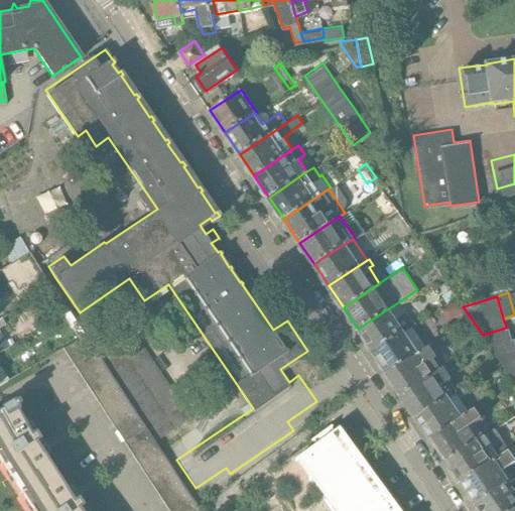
[(374,352),(411,326),(414,323),(406,310),(403,312),(400,308),(408,303),(404,298),(358,329),(374,352)]
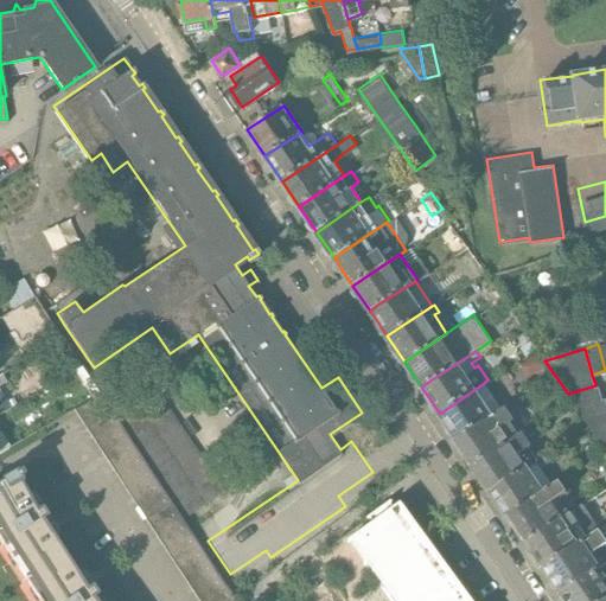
[(440,414),(457,439),(502,408),(484,383),(440,414)]
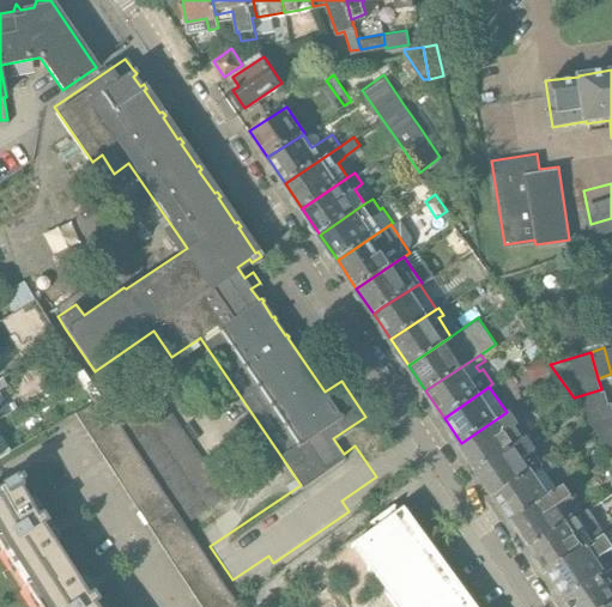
[(576,402),(581,410),(609,401),(604,388),(601,389),(574,398),(576,402)]
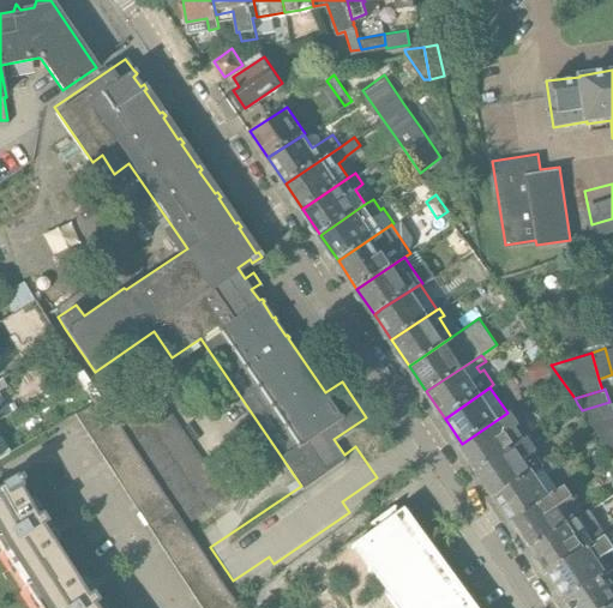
[(74,411),(84,427),(110,410),(101,396),(74,411)]
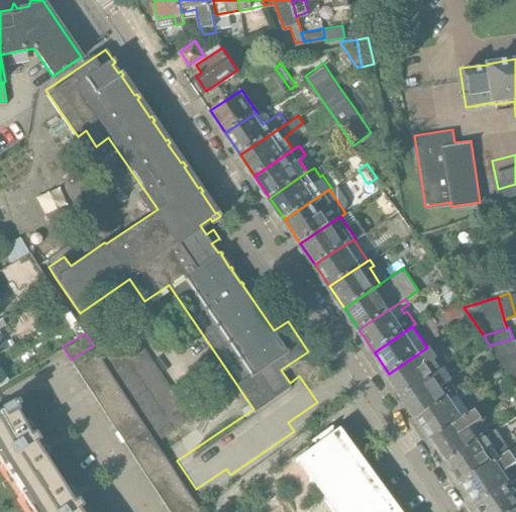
[(515,338),(515,337),(513,338),(490,345),(496,354),(515,348),(515,338)]
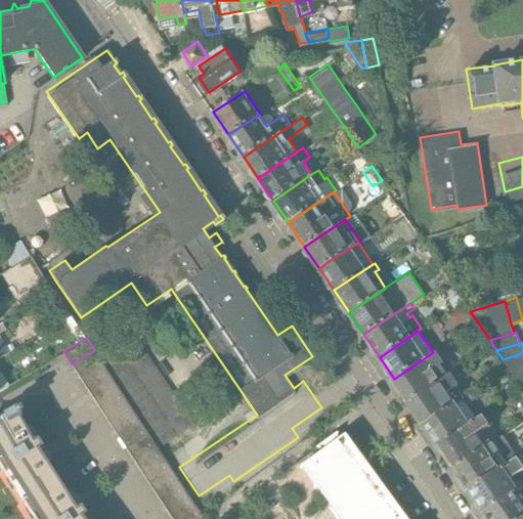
[(408,400),(448,373),(441,362),(443,361),(439,353),(446,348),(443,345),(433,352),(394,379),(408,400)]
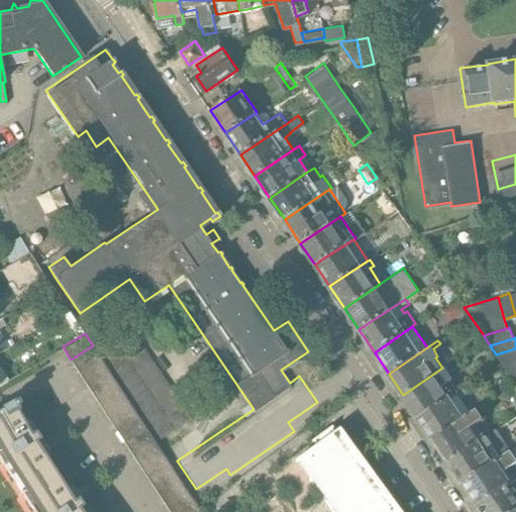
[(71,360),(79,372),(100,356),(93,345),(71,360)]
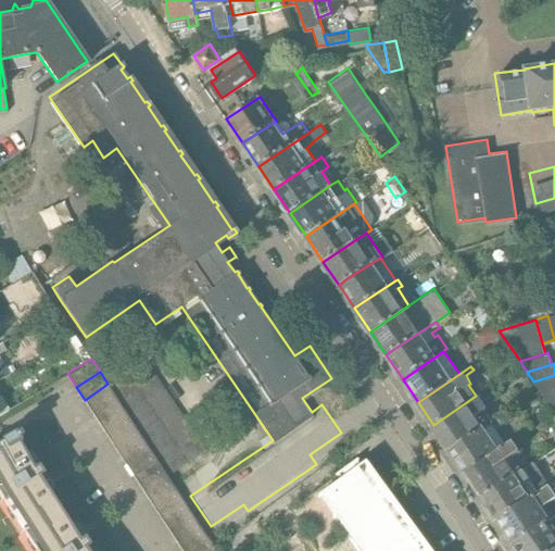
[(554,412),(554,413),(554,375),(533,382),(539,389),(554,412)]
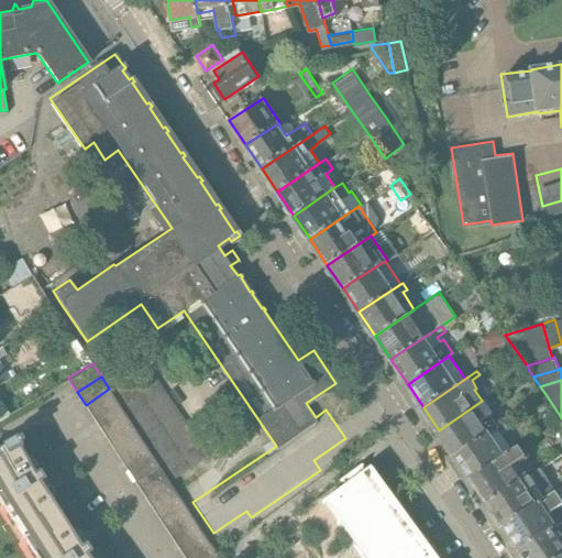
[(86,405),(94,417),(118,401),(109,389),(86,405)]
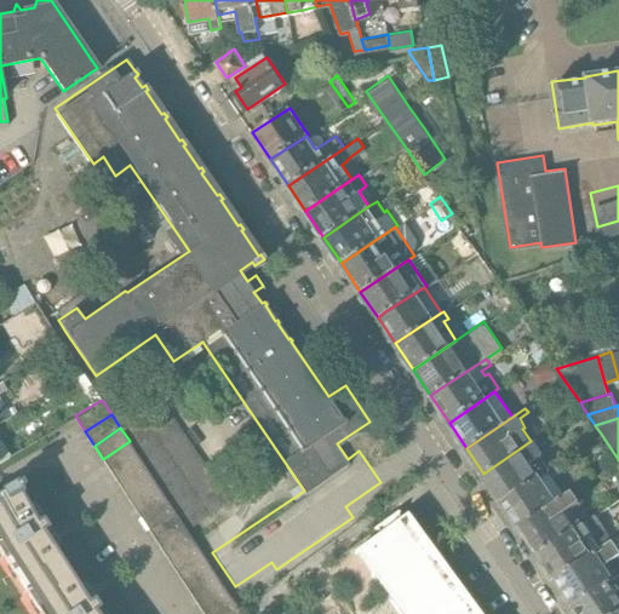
[(502,500),(549,469),(539,454),(543,453),(537,445),(546,439),(543,434),(531,441),(483,474),(502,500)]
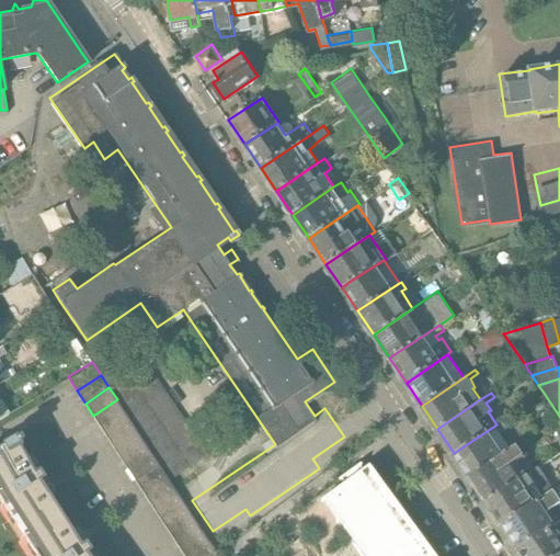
[(93,416),(101,428),(125,411),(117,399),(93,416)]
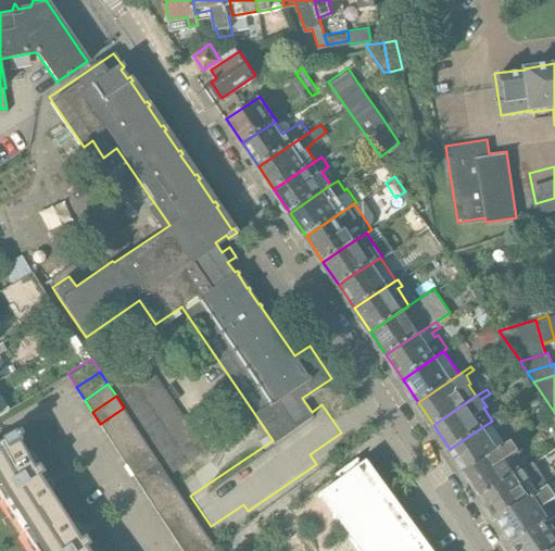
[(100,424),(109,437),(133,421),(124,408),(100,424)]
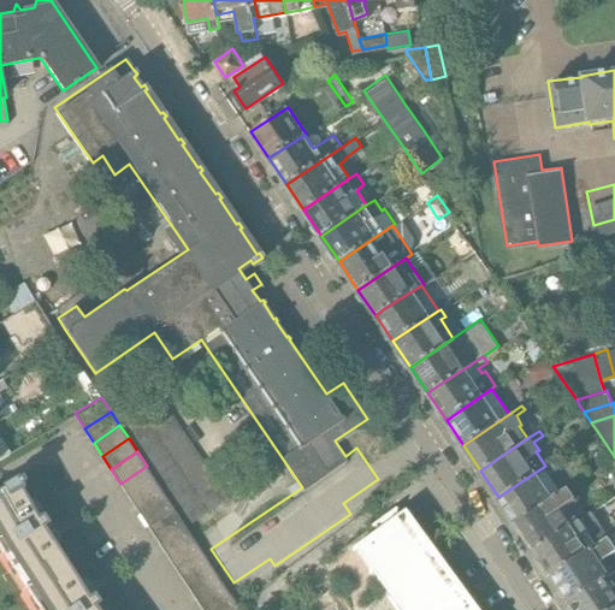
[(516,523),(561,491),(548,472),(567,459),(563,454),(545,466),(498,497),(516,523)]
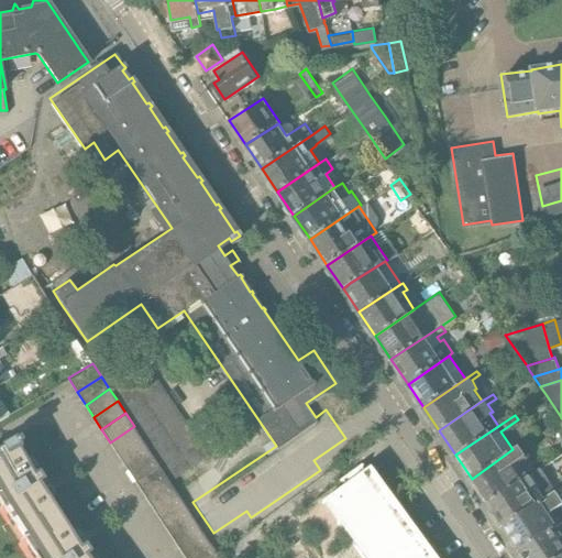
[(110,442),(118,455),(142,437),(134,426),(110,442)]
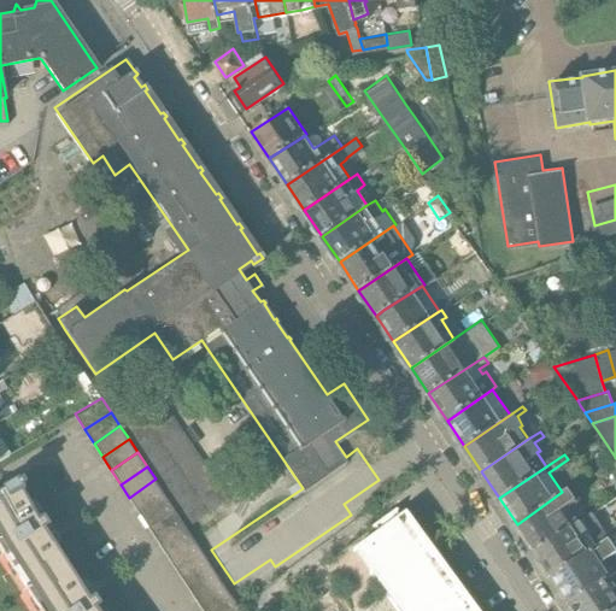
[(187,518),(228,497),(211,466),(187,479),(194,493),(179,501),(187,518)]
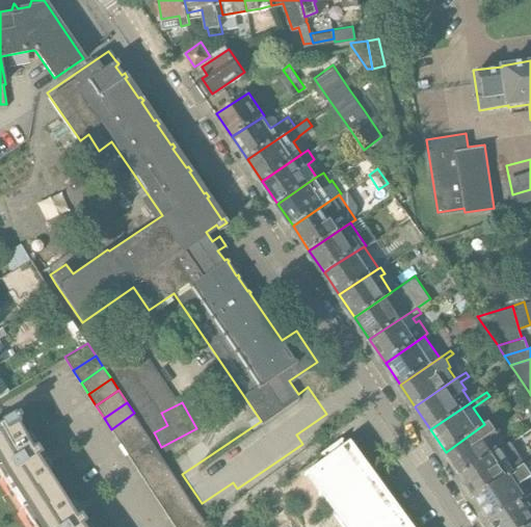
[(21,505),(54,483),(40,459),(31,447),(17,420),(21,418),(19,413),(0,422),(0,473),(3,478),(21,505)]
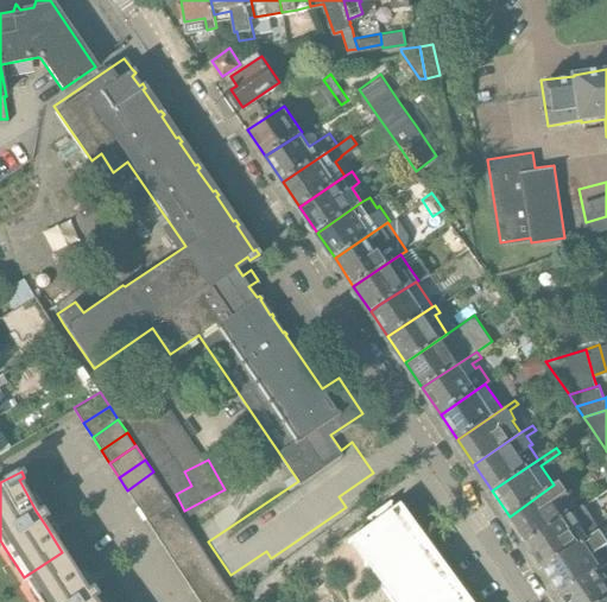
[(127,490),(136,504),(163,486),(153,471),(127,490)]
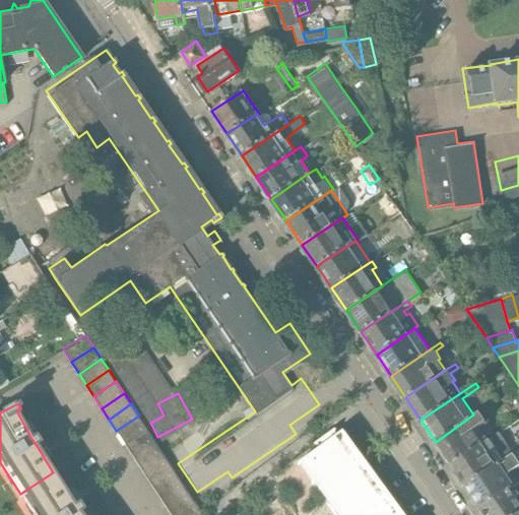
[(450,463),(489,438),(479,425),(485,421),(479,410),(473,414),(436,442),(450,463)]
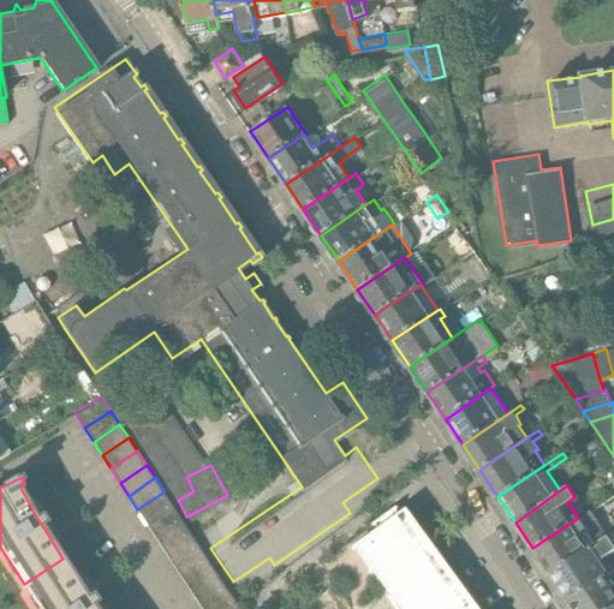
[(137,509),(147,524),(174,505),(165,491),(137,509)]
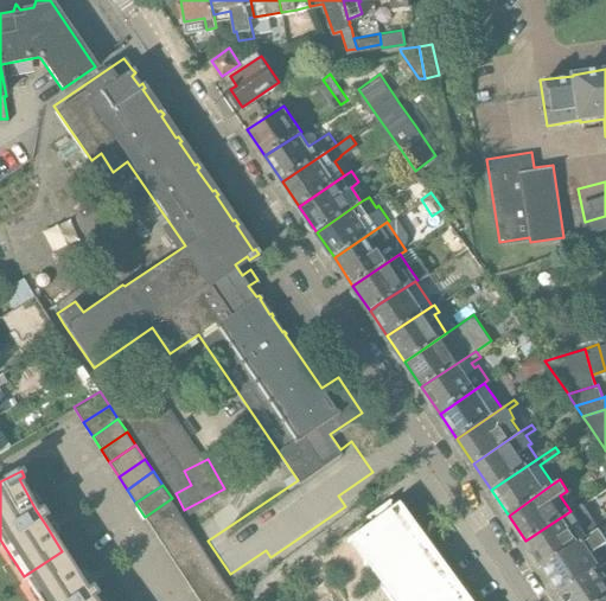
[(145,517),(153,530),(180,511),(172,498),(145,517)]
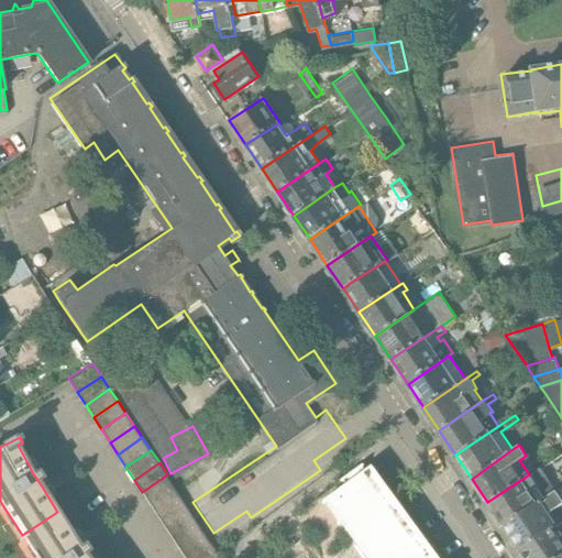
[(436,557),(367,465),(362,469),(360,465),(361,463),(360,462),(338,478),(339,480),(340,479),(343,483),(321,499),(363,557),(436,557)]
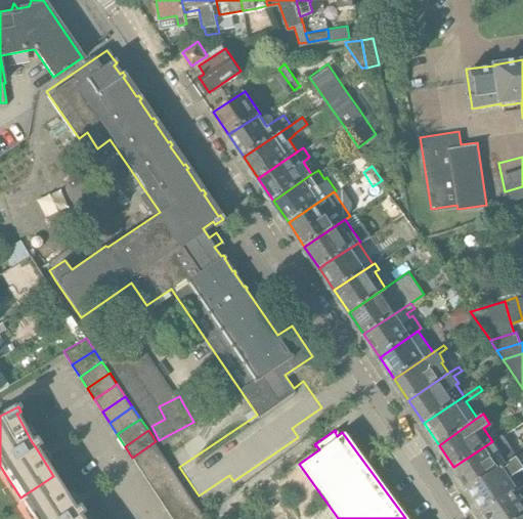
[(469,488),(504,465),(496,455),(511,444),(503,433),(492,441),(453,467),(469,488)]
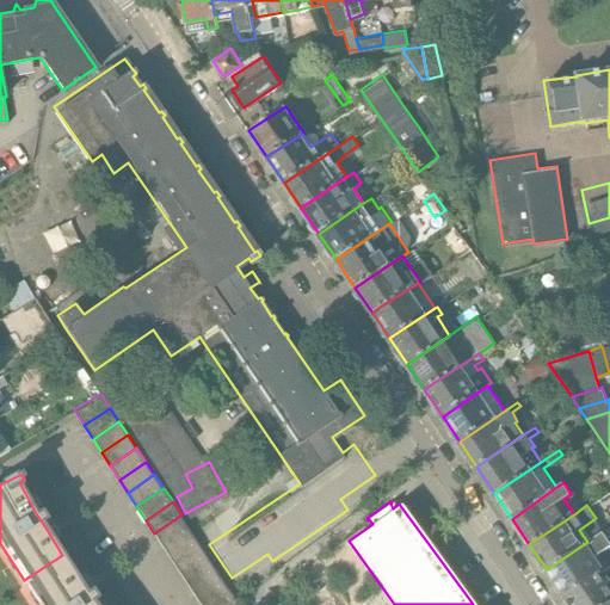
[(154,533),(164,547),(191,529),(182,514),(154,533)]
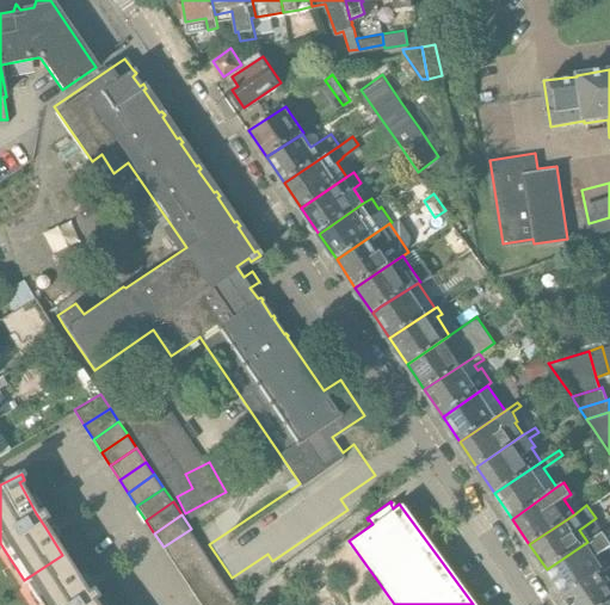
[(164,547),(172,561),(199,542),(191,529),(164,547)]
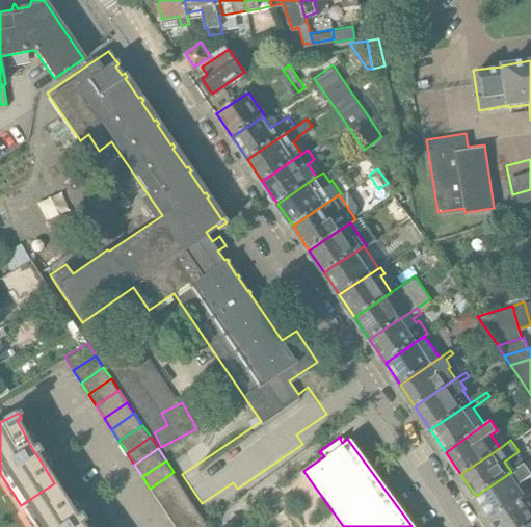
[(490,518),(530,490),(530,482),(527,477),(530,474),(530,471),(525,463),(511,472),(476,496),(490,518)]
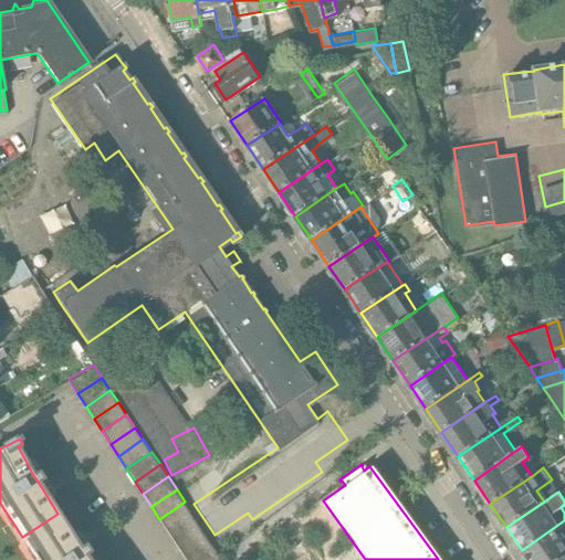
[(159,519),(168,531),(194,514),(185,502),(159,519)]
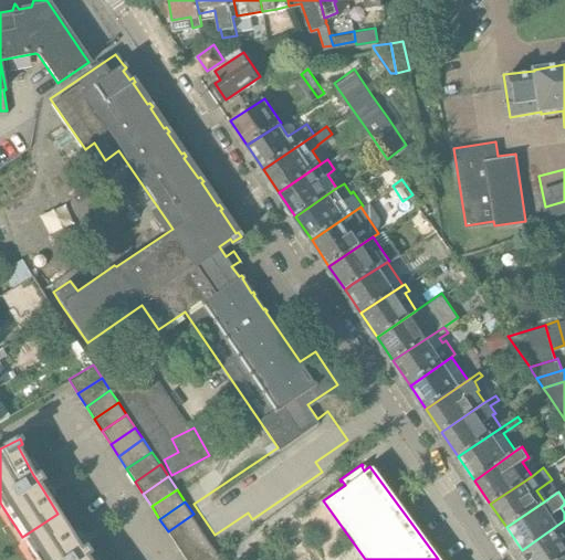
[(89,559),(87,559),(77,545),(58,514),(22,537),(37,559),(89,559)]
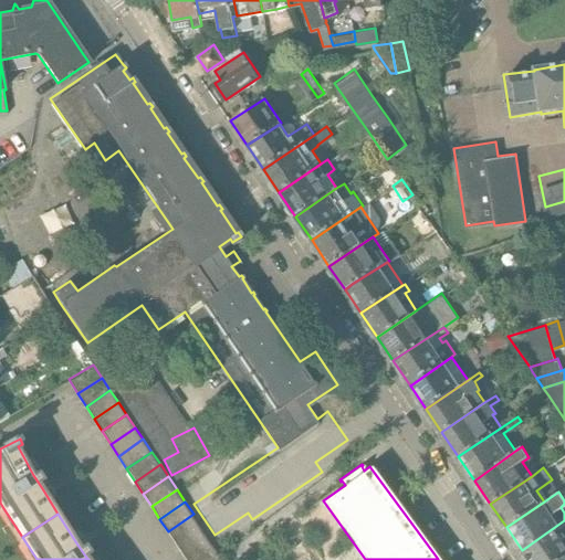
[(168,531),(176,543),(201,526),(194,514),(168,531)]
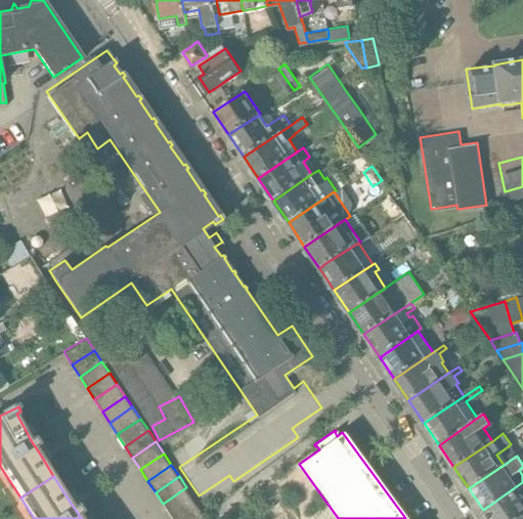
[(488,518),(518,518),(522,516),(522,482),(483,510),(488,518)]
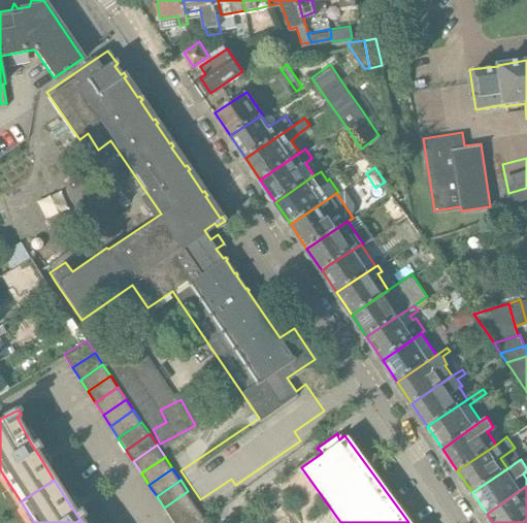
[(164,508),(171,519),(196,502),(188,491),(164,508)]
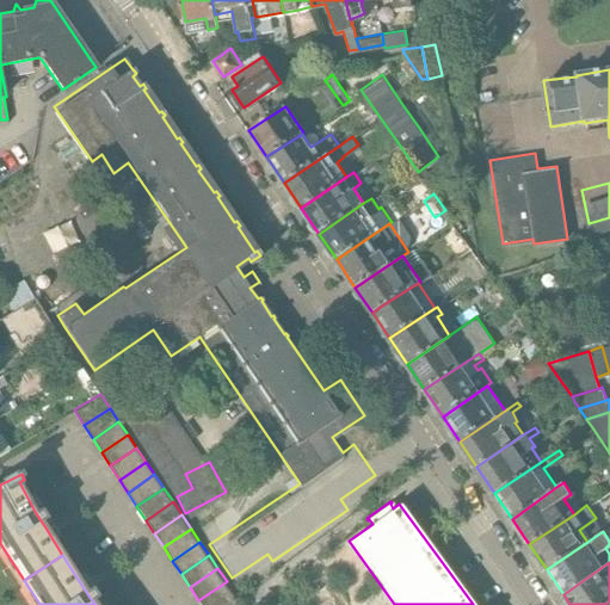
[(198,600),(201,604),(221,604),(236,596),(227,581),(198,600)]
